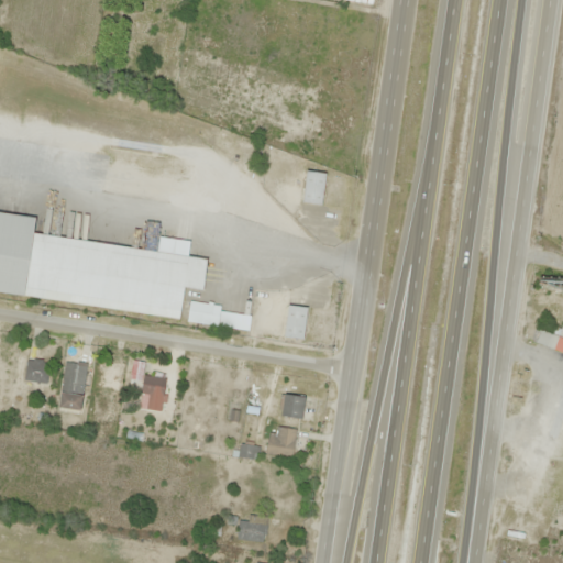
[(326,174),(306,172),(302,203),(321,206),(326,174)]
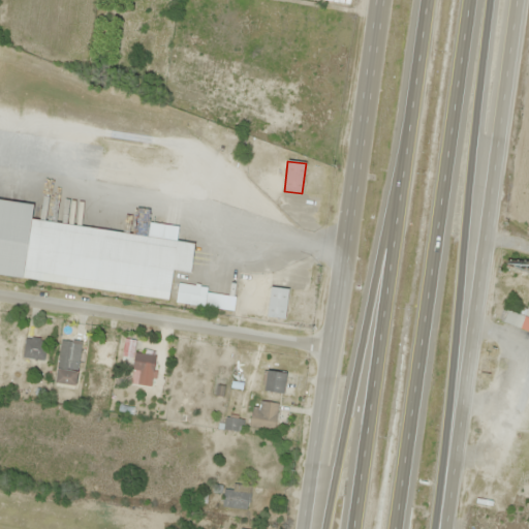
[(0,276),(168,299),(173,271),(190,273),(194,244),(176,242),(178,226),(149,223),(147,236),(31,220),(33,204),(0,199),(0,276)]
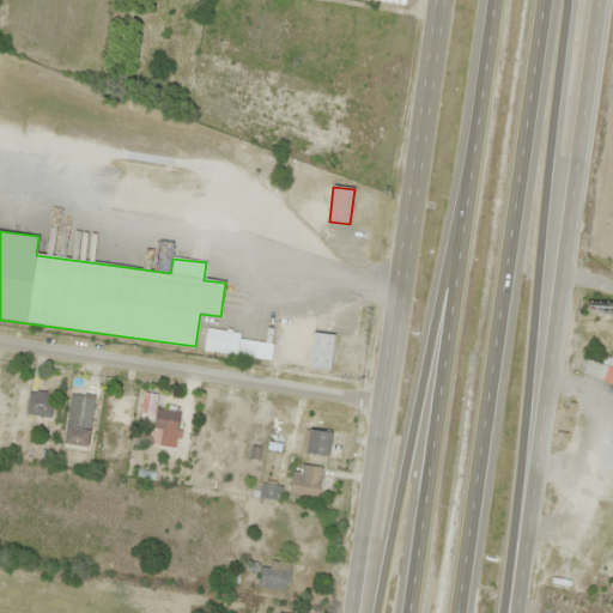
[(202,351),(269,362),(273,341),(206,331),(202,351)]
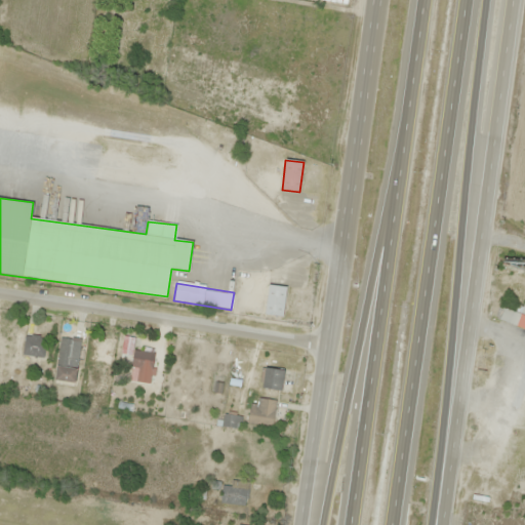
[(266,316),(283,318),(286,287),(268,285),(266,316)]
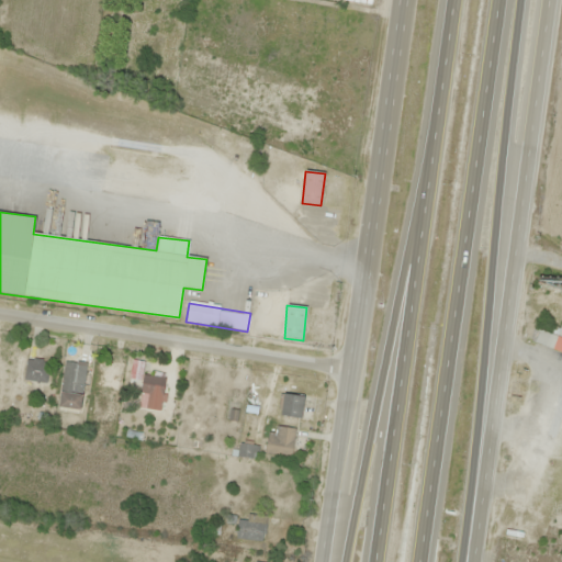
[(561,353),(561,327),(559,327),(558,333),(538,328),(534,346),(561,353)]
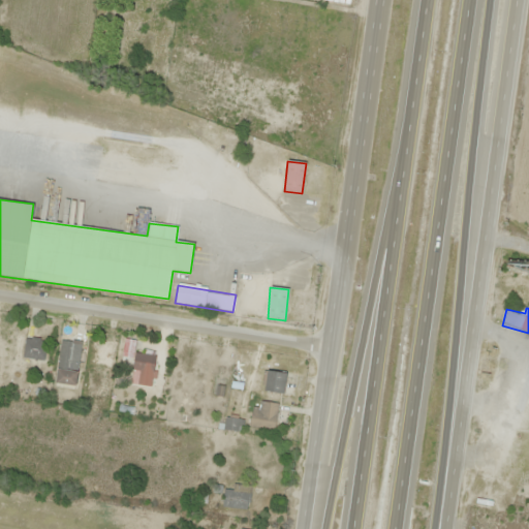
[(44,339),(24,339),(23,361),(44,361),(44,339)]
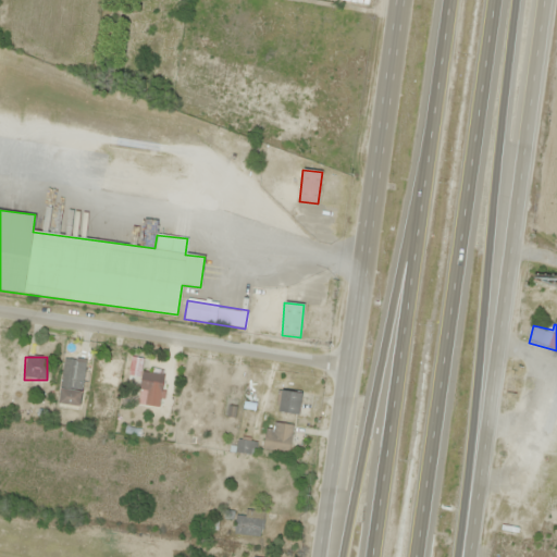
[(79,408),(82,388),(83,388),(85,360),(62,358),(58,406),(79,408)]
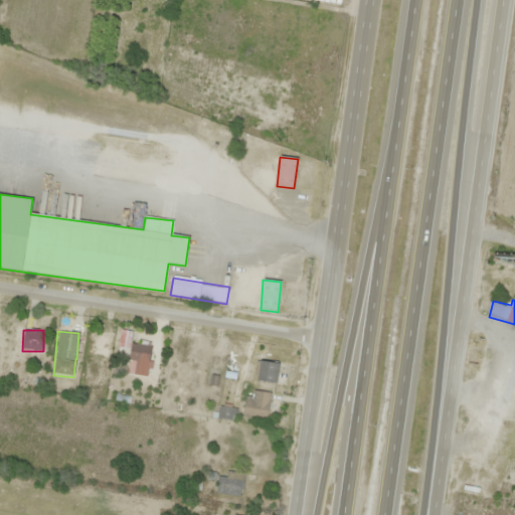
[(149,366),(151,346),(131,344),(129,364),(149,366)]
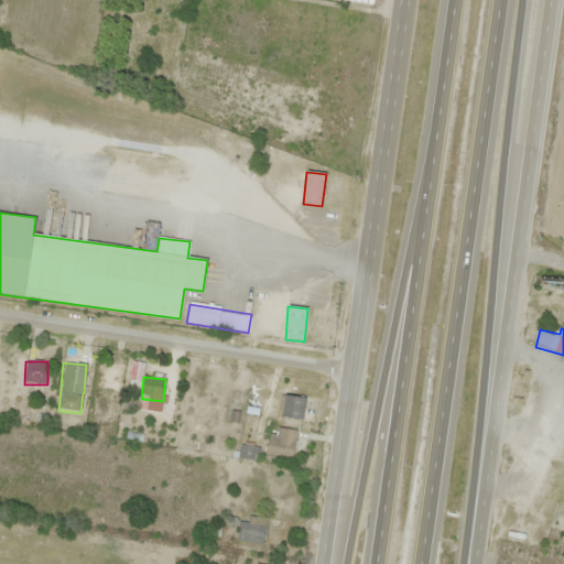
[(282,419),(302,421),(304,398),(284,396),(282,419)]
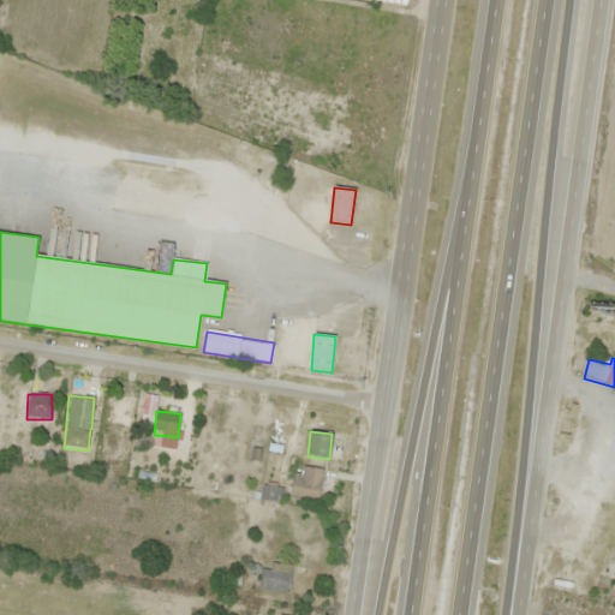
[(323,470),(303,467),(300,477),(293,476),(290,497),(318,502),(323,470)]
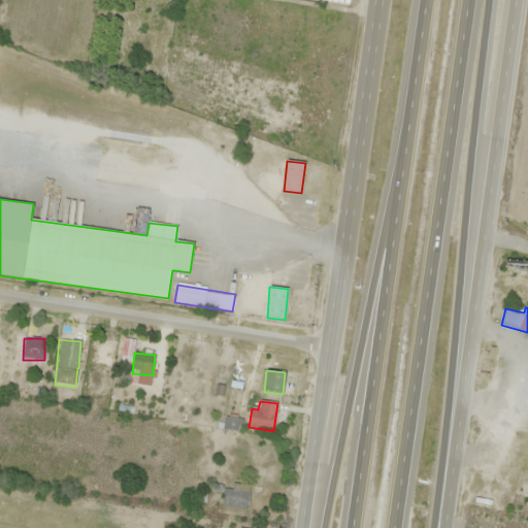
[(225,416),(224,429),(237,431),(239,417),(225,416)]
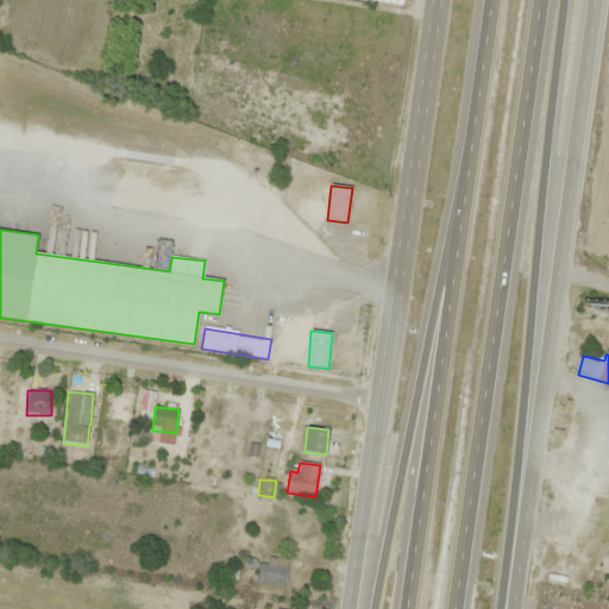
[(286,586),(287,559),(268,558),(267,564),(256,564),(256,585),(286,586)]
